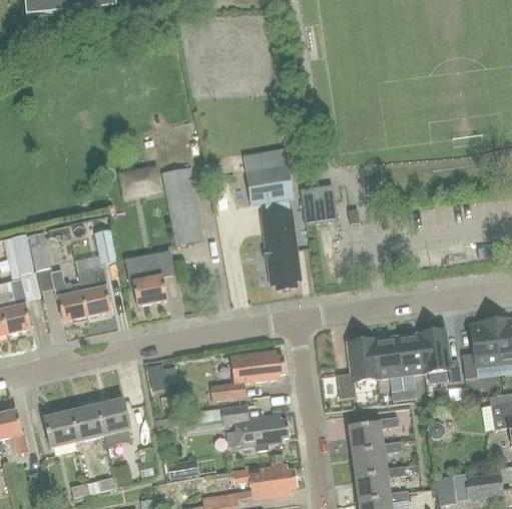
[(23,0),(25,17),(115,8),(115,5),(158,1),(158,0),(23,0)]
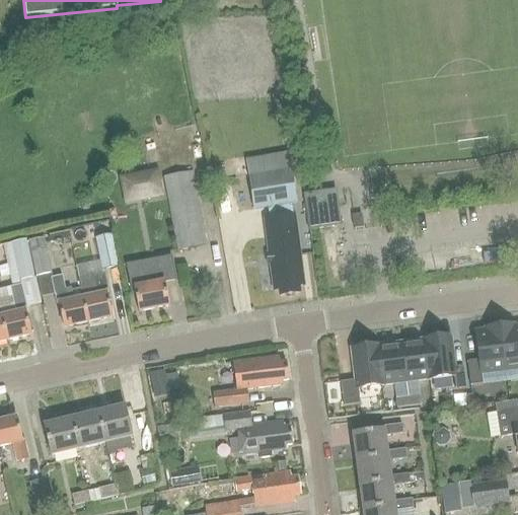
[(243,155),(252,207),(296,200),(287,148),(243,155)]
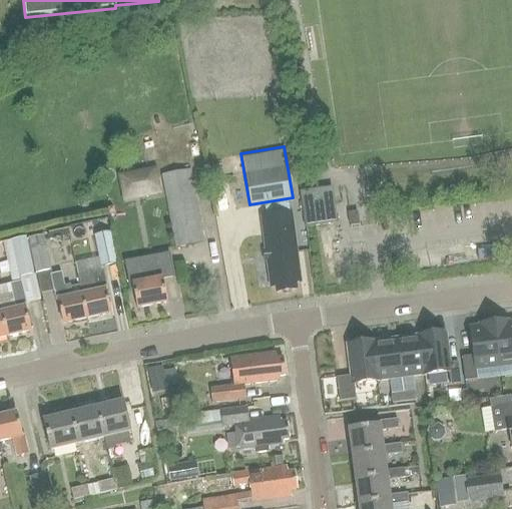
[(154,164),(133,168),(138,196),(159,192),(154,164)]
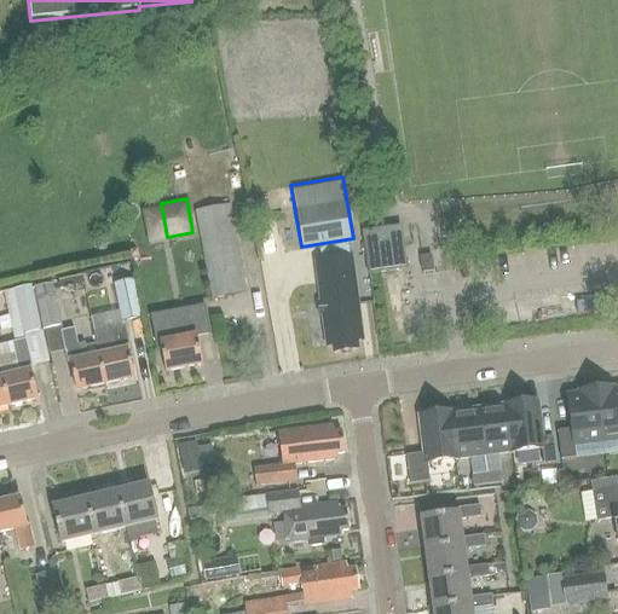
[(211,296),(247,290),(231,202),(194,208),(211,296)]
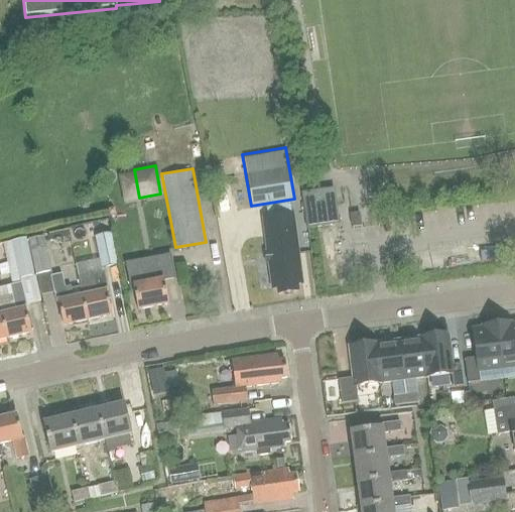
[(334,186),(302,190),(306,226),(338,222),(334,186)]
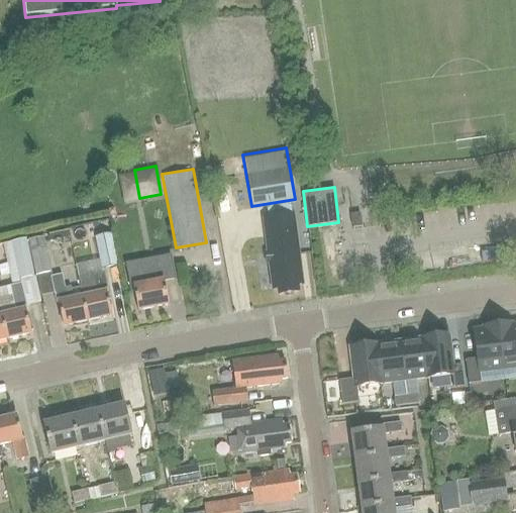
[(273,286),(278,285),(279,291),(297,289),(296,282),(301,281),(295,231),(293,231),(291,212),(265,215),(273,286)]
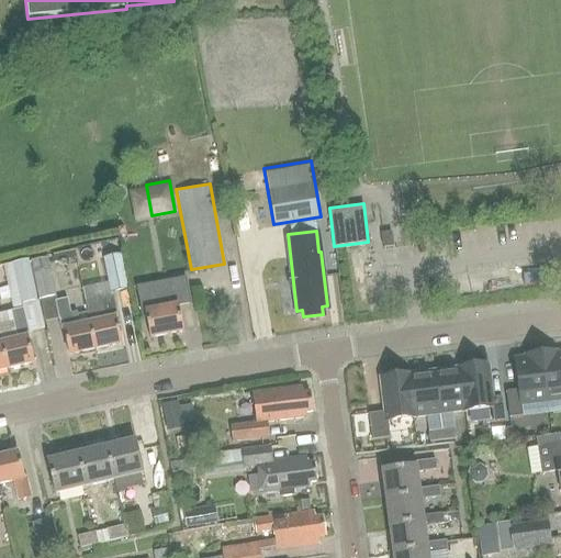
[(388,245),(395,244),(393,233),(385,234),(388,245)]
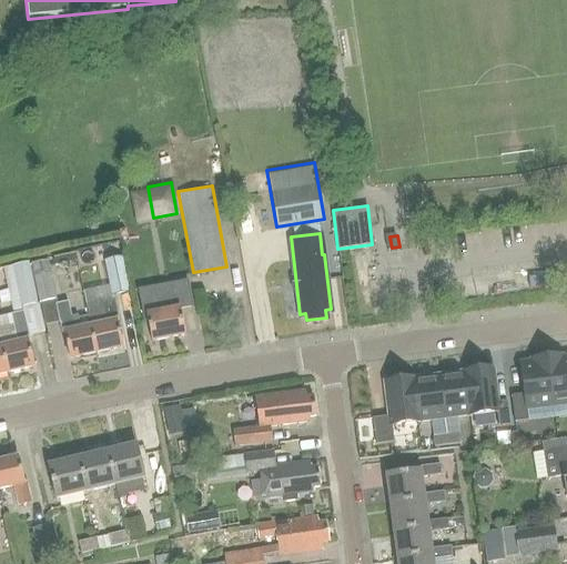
[(74,249),(51,254),(53,263),(77,258),(74,249)]
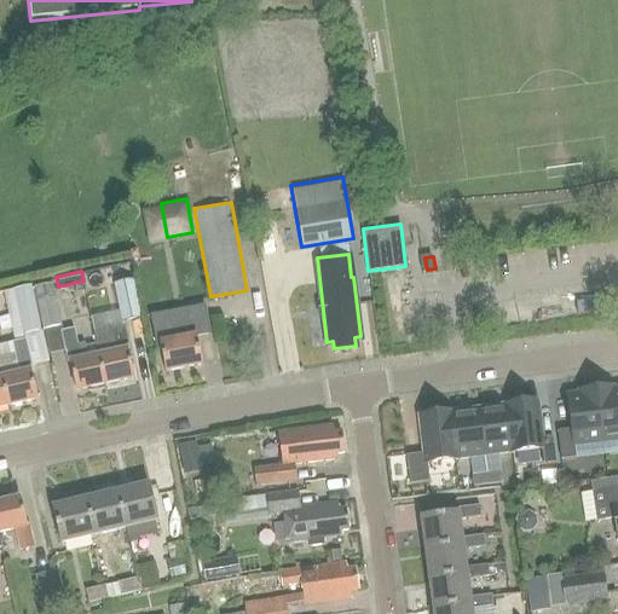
[(42,326),(61,323),(51,279),(33,284),(42,326)]
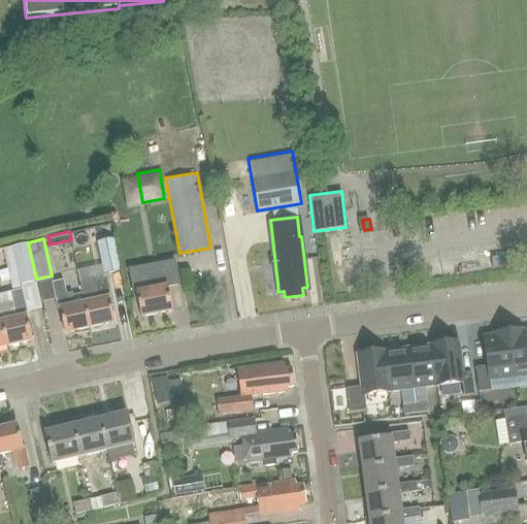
[(99,241),(104,265),(119,262),(113,238),(99,241)]
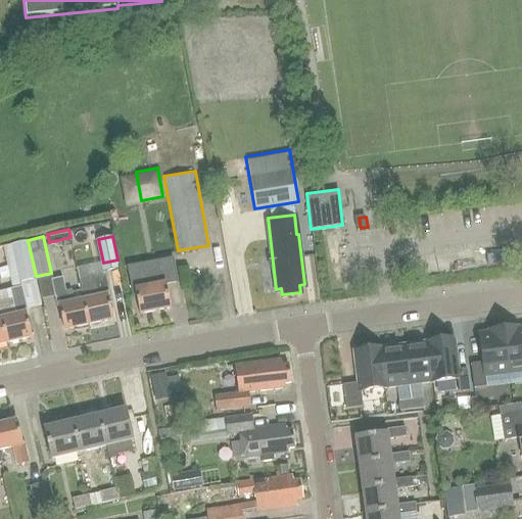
[(21,284),(9,287),(0,289),(0,317),(6,340),(31,334),(26,313),(28,312),(27,308),(41,303),(27,240),(11,243),(21,284)]
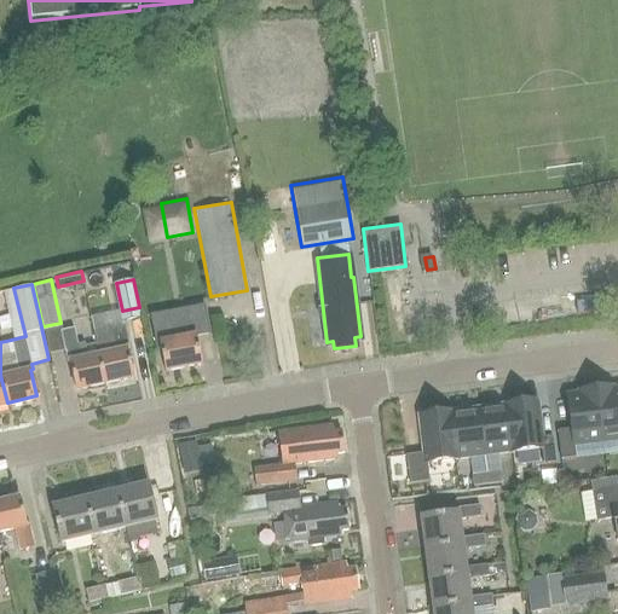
[(196,332),(208,330),(202,297),(149,308),(155,341),(159,340),(196,332)]
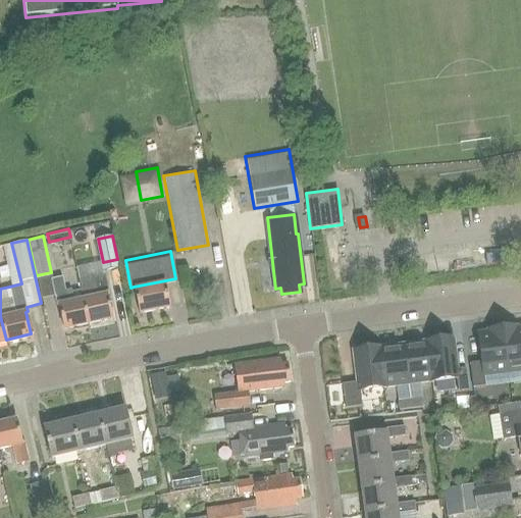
[(97,295),(83,298),(88,321),(112,316),(107,293),(109,293),(105,273),(93,275),(97,295)]
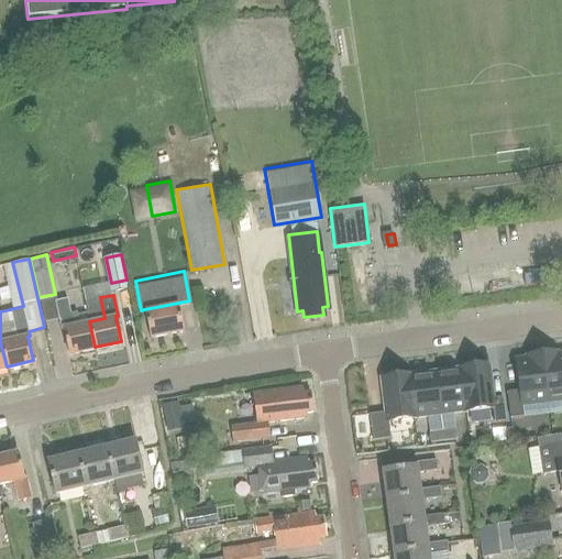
[(67,296),(54,299),(61,328),(63,328),(67,352),(95,347),(89,321),(73,325),(67,296)]
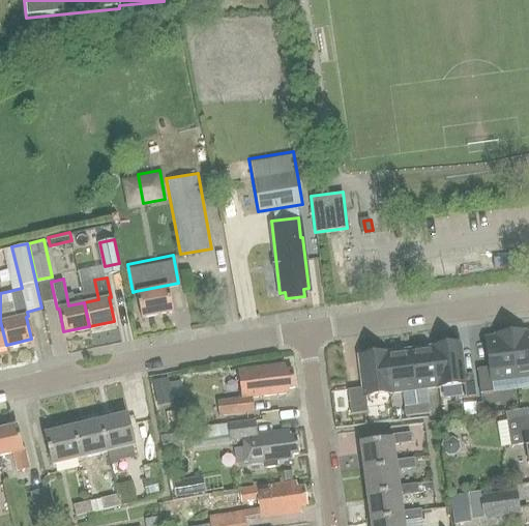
[(84,302),(98,299),(94,280),(80,283),(84,302)]
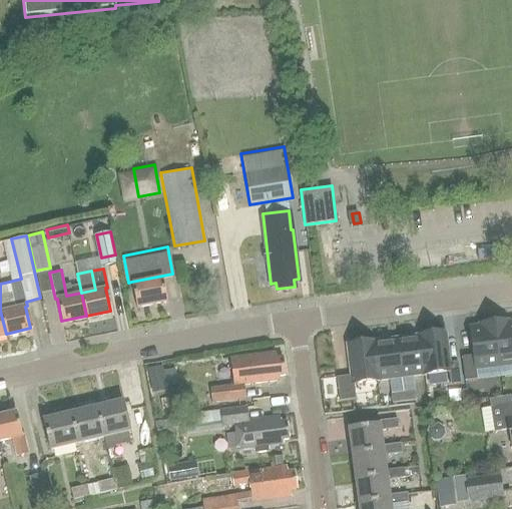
[(162,276),(131,282),(135,306),(166,300),(162,276)]
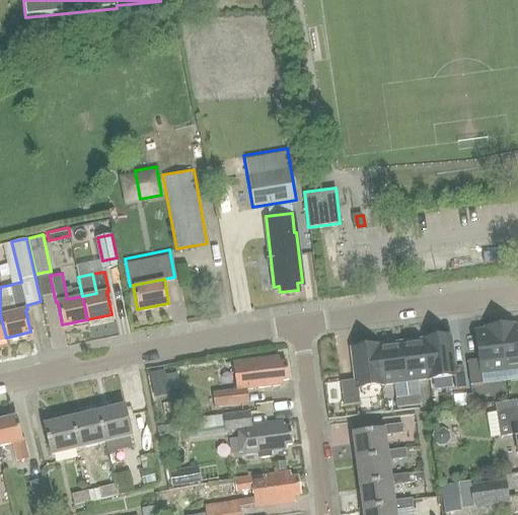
[(498,322),(503,362),(517,359),(517,322),(512,324),(512,321),(498,322)]
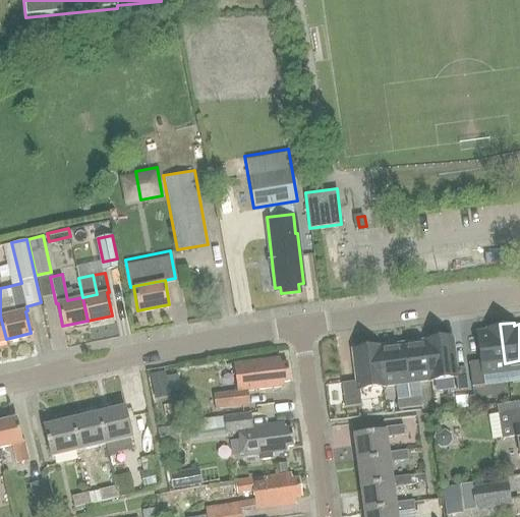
[(505,363),(500,324),(486,326),(486,329),(476,331),(480,360),(468,361),(470,384),(483,382),(481,366),(505,363)]
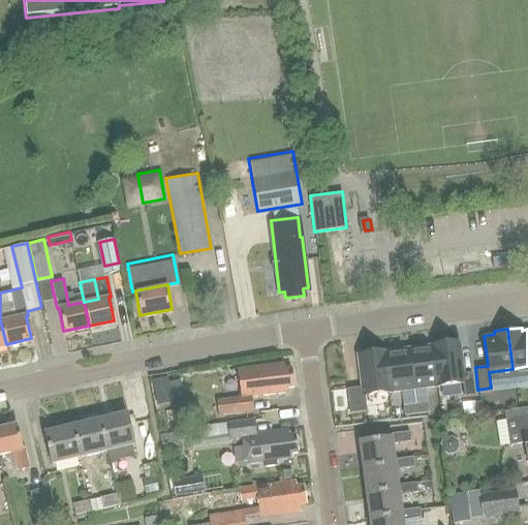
[(431,342),(437,382),(461,379),(463,394),(474,392),(471,370),(460,371),(456,339),(431,342)]
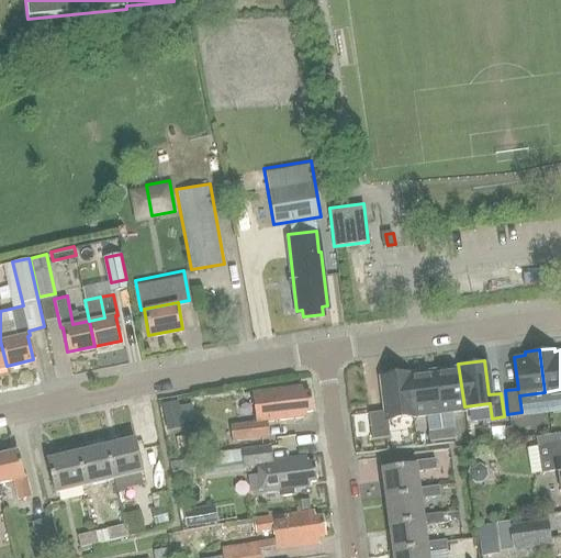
[(458,364),(433,367),(438,411),(464,406),(458,364)]
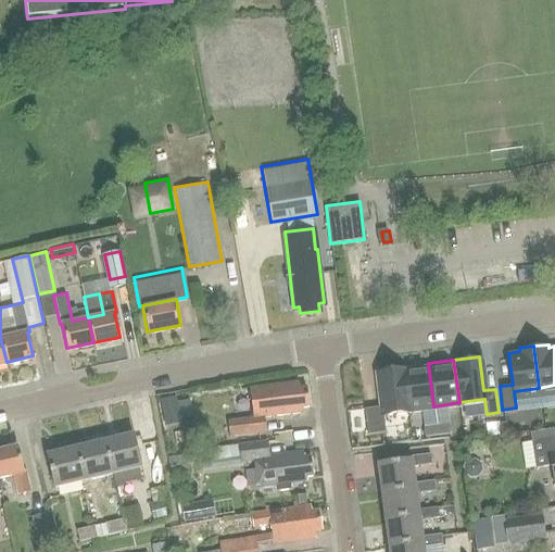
[(402,366),(408,410),(433,406),(428,363),(402,366)]
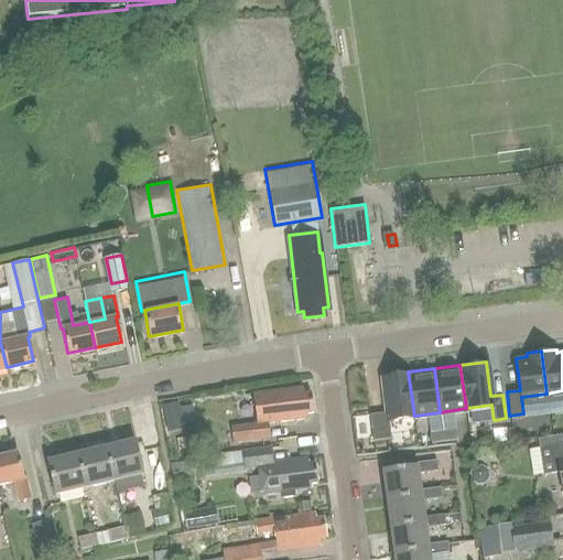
[(414,416),(408,372),(381,375),(386,409),(369,411),(372,438),(390,435),(388,419),(414,416)]
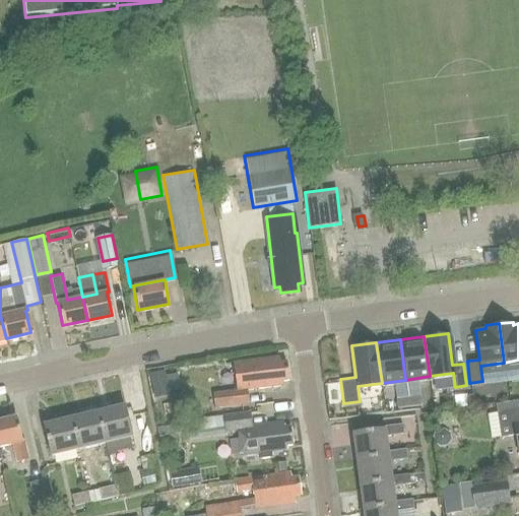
[(279,356),(234,361),(237,389),(213,391),(215,405),(249,401),(248,395),(247,387),(283,383),(282,378),(287,378),(285,361),(279,361),(279,356)]
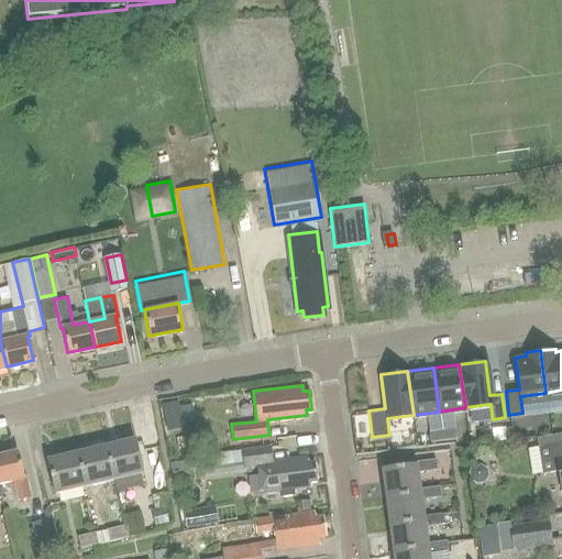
[(190,419),(191,404),(166,403),(165,419),(190,419)]
